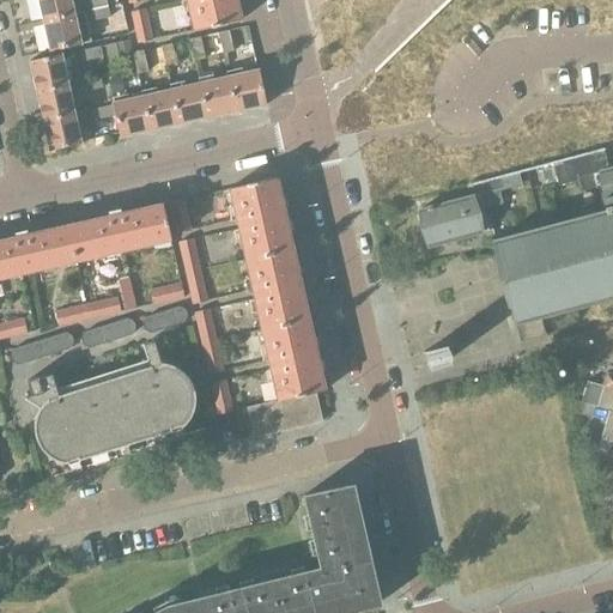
[(36,0),(42,22),(74,13),(71,0),(36,0)]
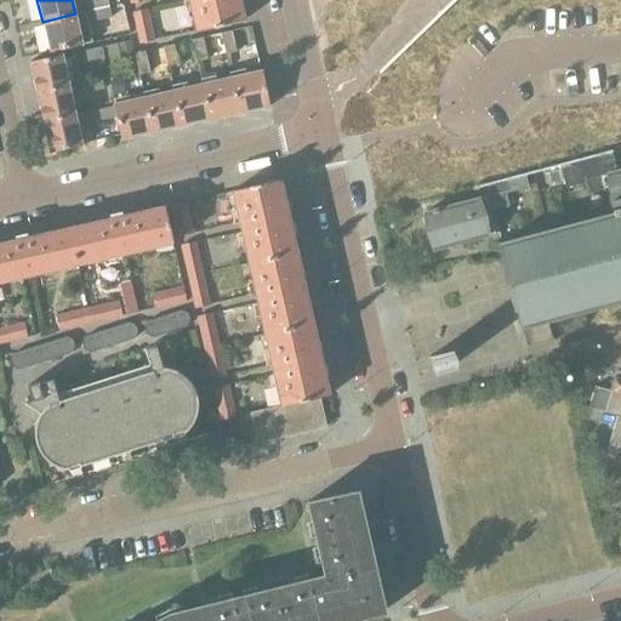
[(89,0),(91,10),(109,6),(107,0),(89,0)]
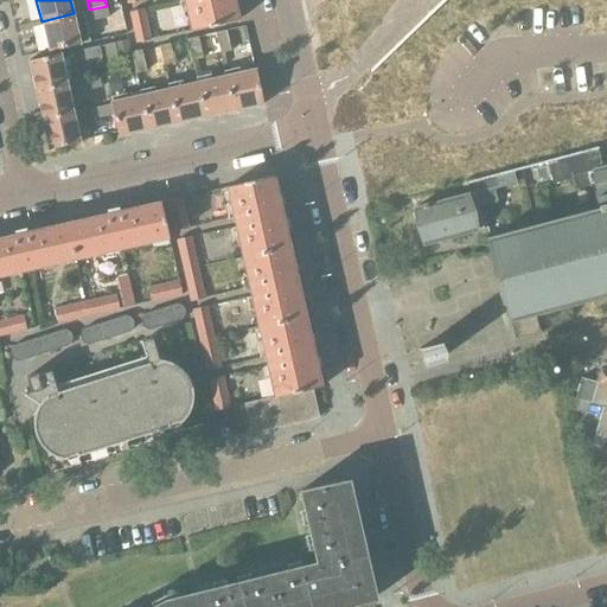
[(183,0),(191,31),(238,20),(234,0),(183,0)]
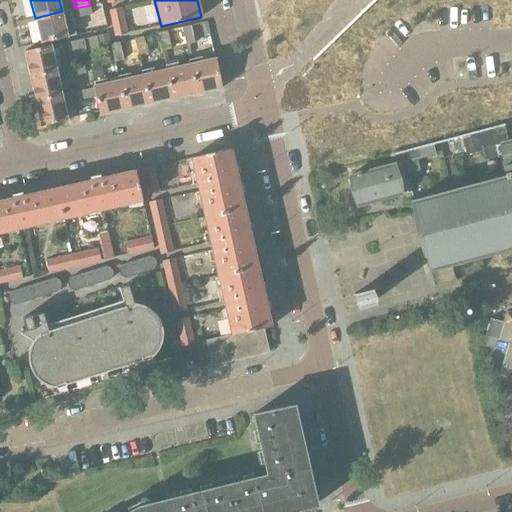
[(92,14),(90,5),(75,8),(77,17),(92,14)]
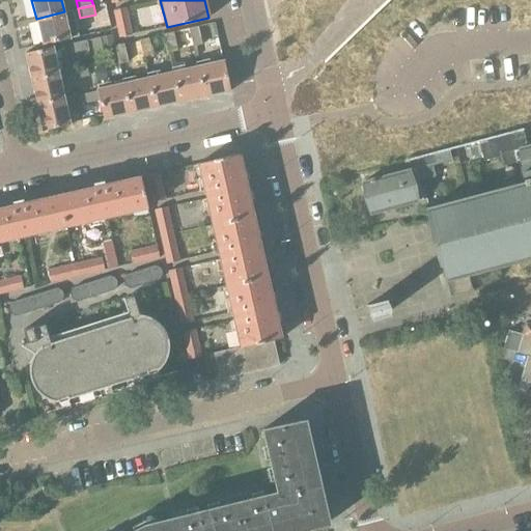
[(115,20),(127,18),(124,8),(113,11),(115,20)]
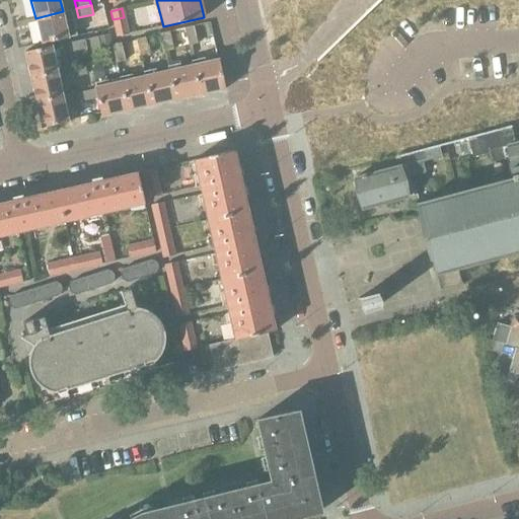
[(69,38),(69,36),(63,11),(35,18),(42,44),(69,38)]
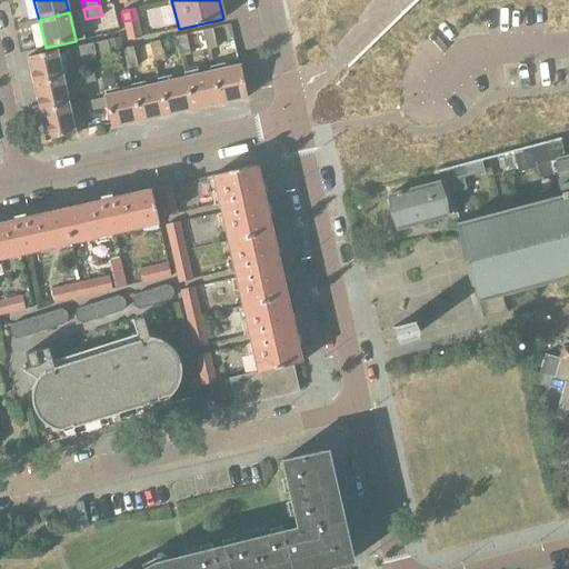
[(138,28),(136,19),(123,21),(126,31),(138,28)]
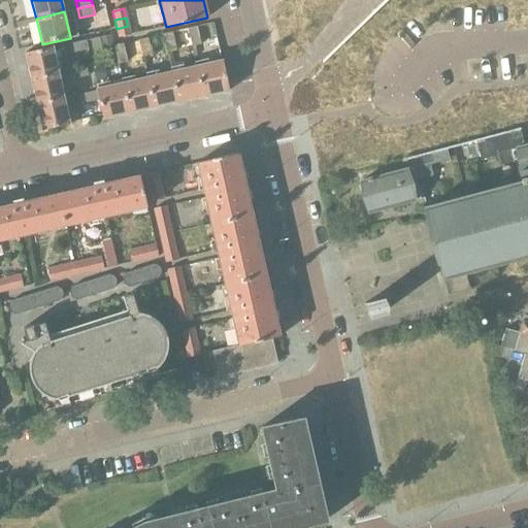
[(119,37),(130,35),(128,26),(117,29),(119,37)]
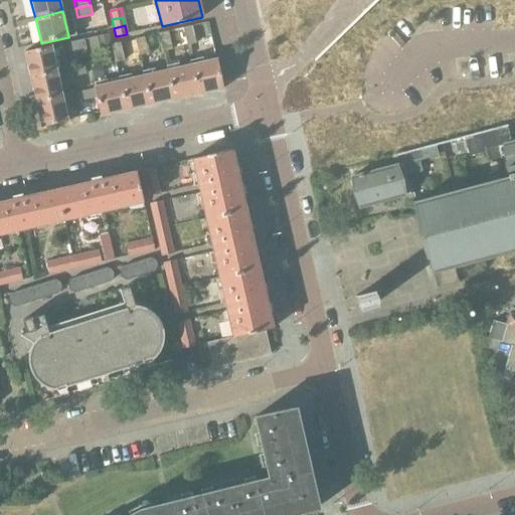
[(192,25),(183,27),(187,45),(196,43),(192,25)]
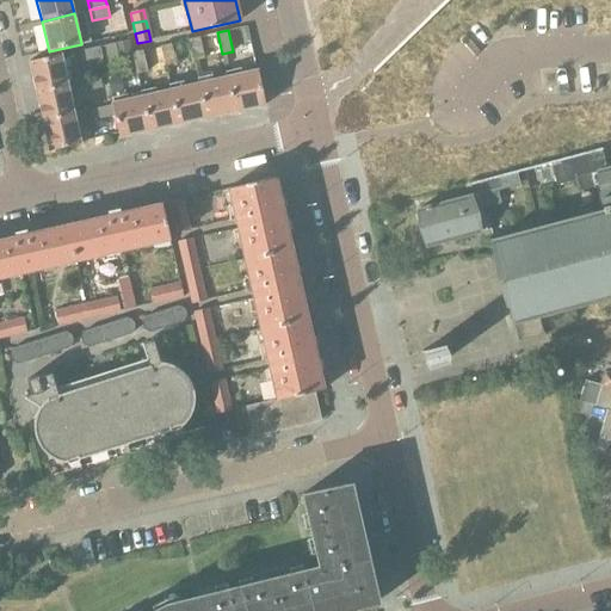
[(204,57),(199,37),(189,39),(193,60),(204,57)]
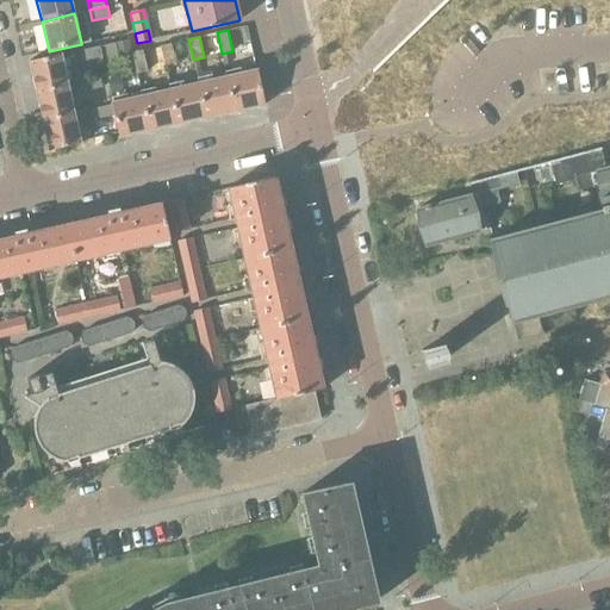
[(129,39),(114,43),(119,63),(134,61),(131,53),(129,39)]
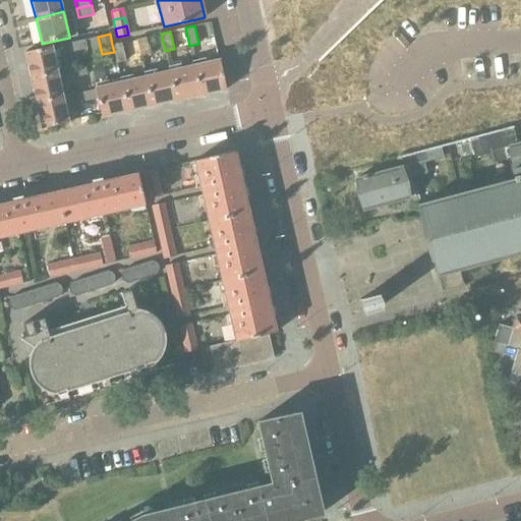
[(102,54),(98,37),(89,39),(93,56),(102,54)]
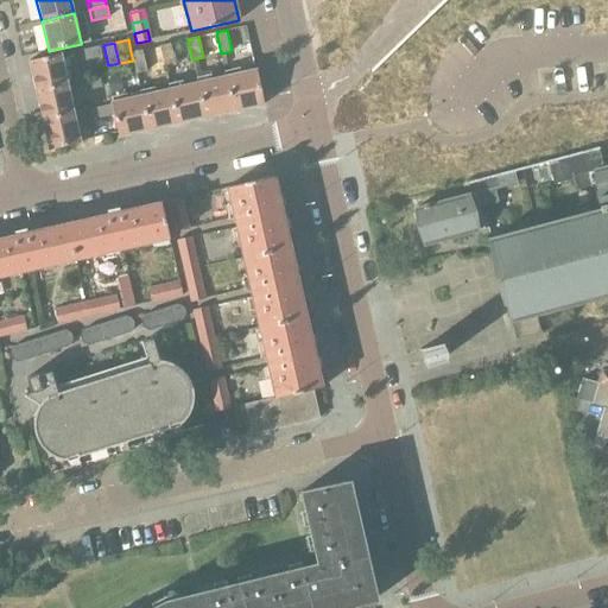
[(170,43),(159,45),(164,67),(175,64),(170,43)]
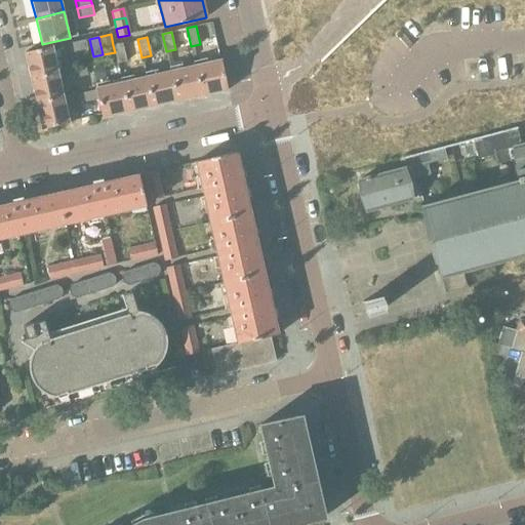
[(87,49),(85,40),(68,44),(70,53),(87,49)]
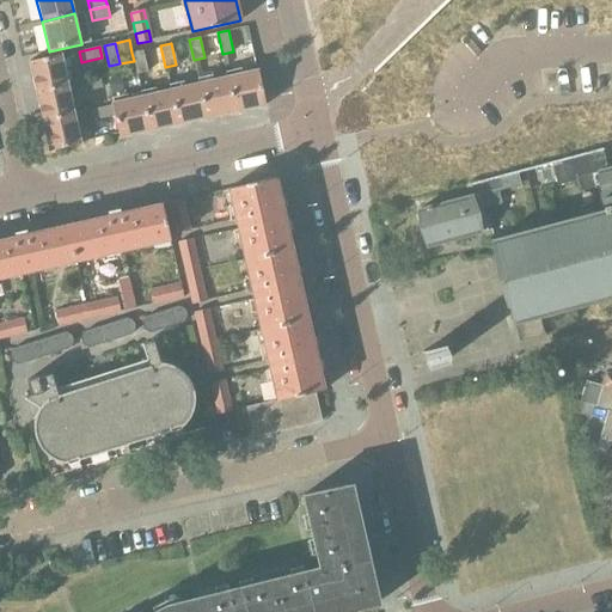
[(147,71),(142,50),(132,53),(134,61),(136,73),(147,71)]
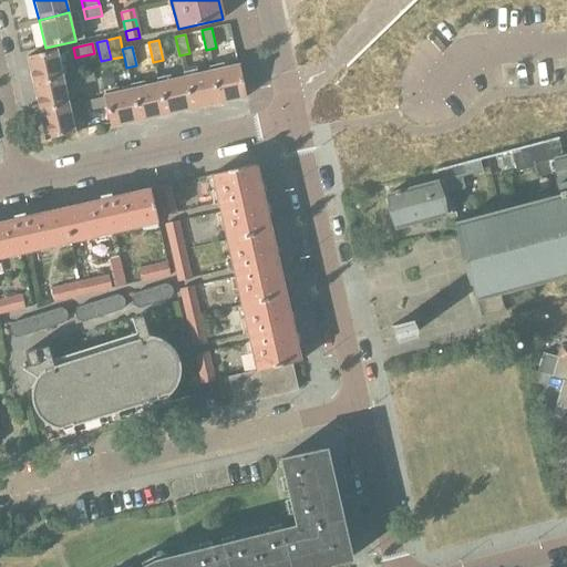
[(27,57),(27,58),(33,85),(63,79),(57,50),(27,57)]
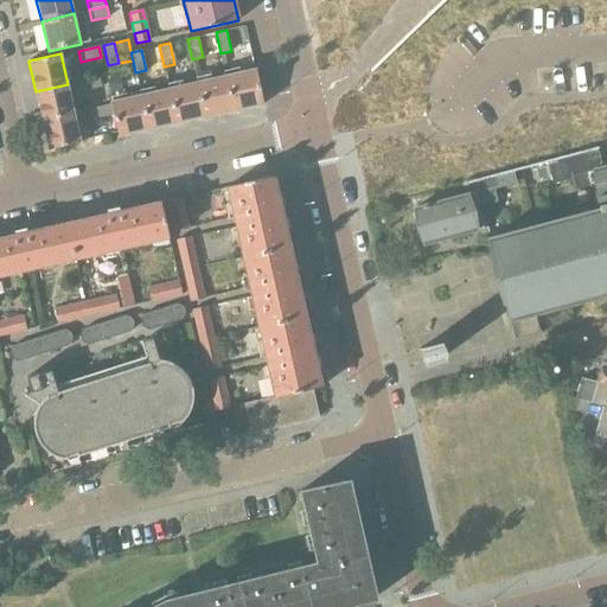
[(255,68),(254,68),(225,75),(234,110),(263,104),(255,68)]
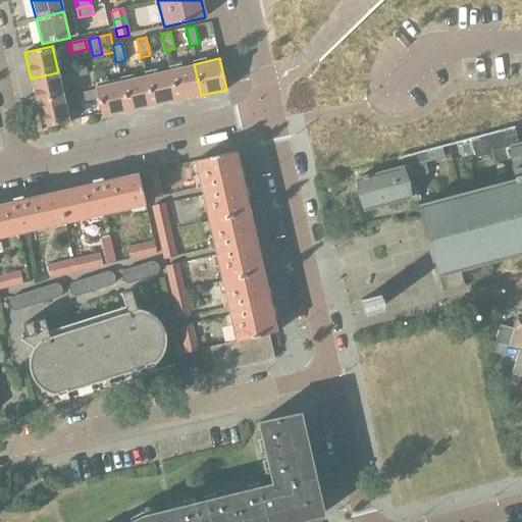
[(194,64),(169,69),(176,101),(201,95),(194,64)]
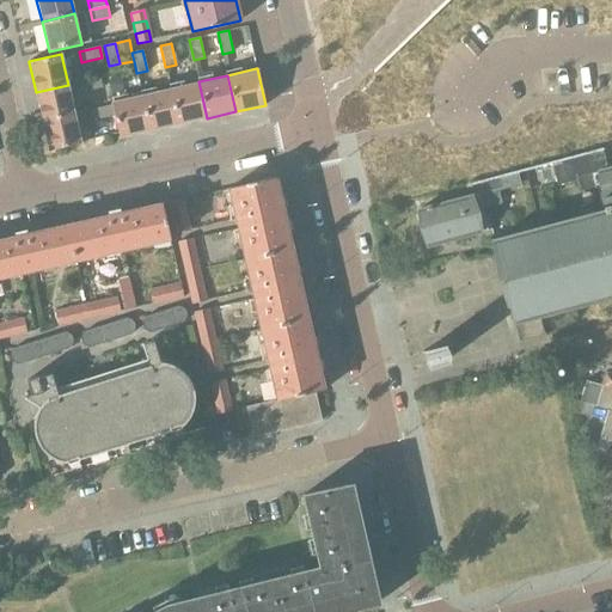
[(103,89),(101,78),(79,83),(81,93),(103,89)]
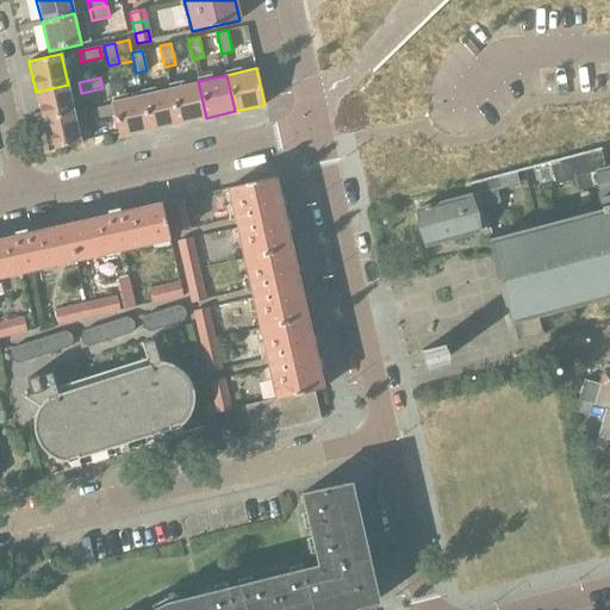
[(118,79),(107,81),(111,95),(122,93),(118,79)]
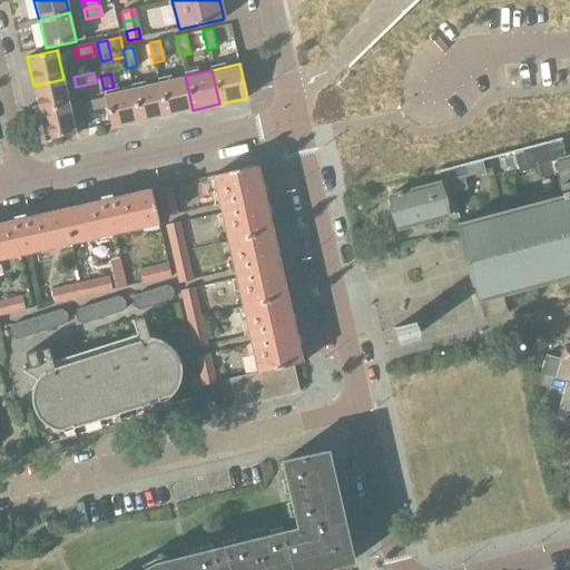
[(166,116),(193,110),(185,76),(158,82),(166,116)]
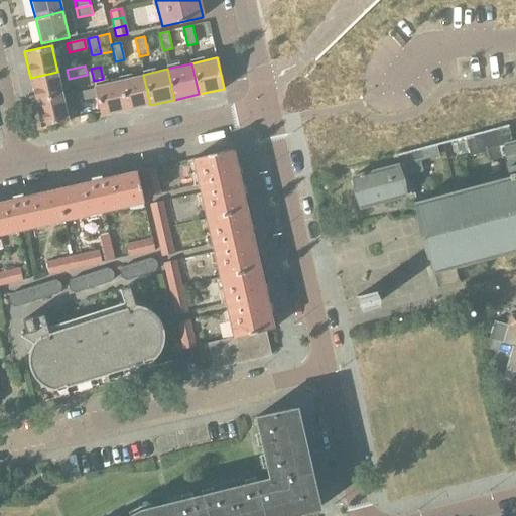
[(62,95),(57,72),(30,78),(35,101),(62,95)]
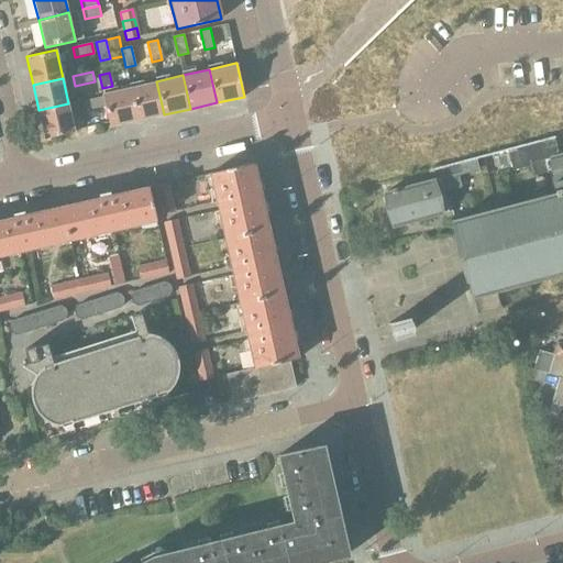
[(156,81),(130,87),(138,121),(164,114),(156,81)]
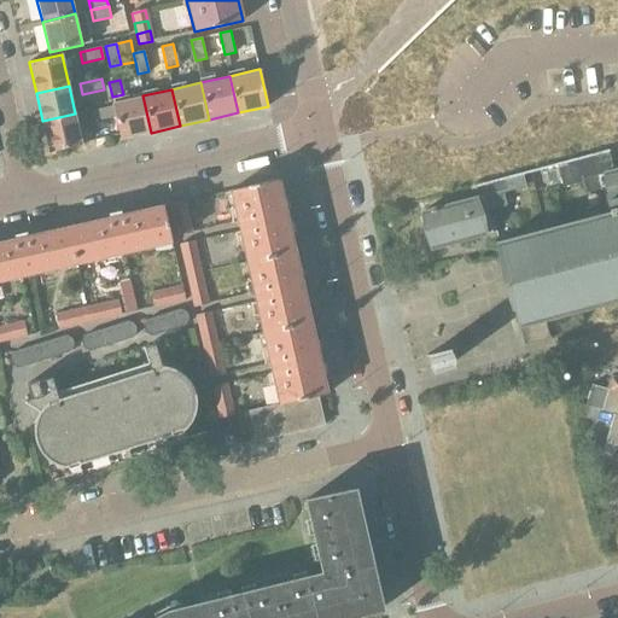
[(112,103),(112,105),(114,105),(116,116),(115,116),(121,140),(151,133),(143,95),(112,103)]
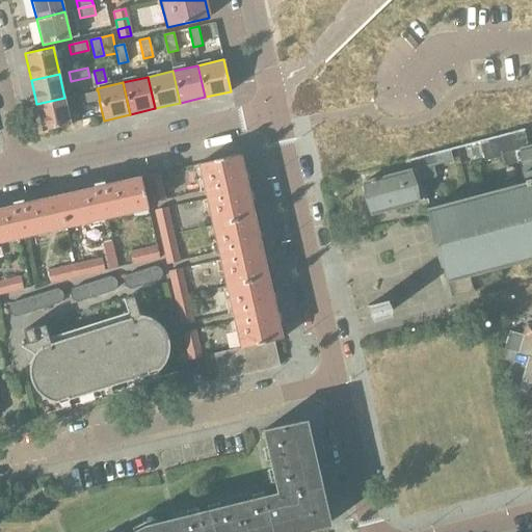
[(81,104),(99,100),(100,100),(98,90),(97,90),(79,95),(81,104)]
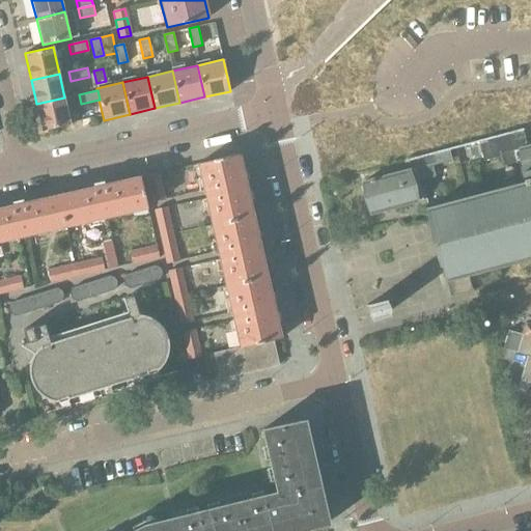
[(64,98),(36,104),(42,131),(71,124),(64,98)]
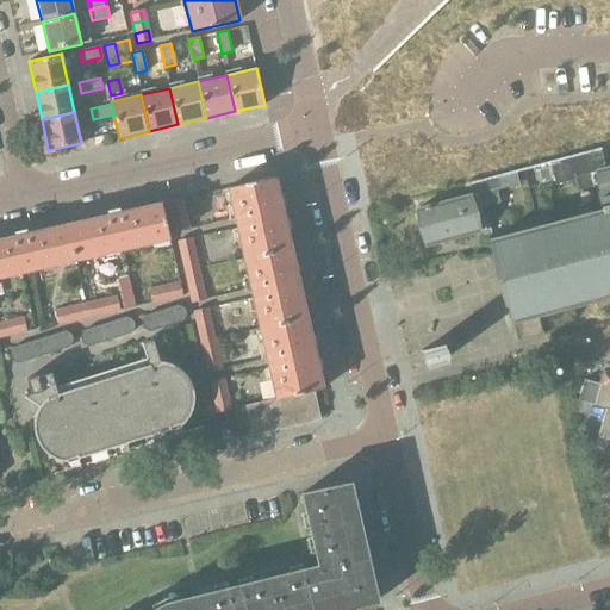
[(609,167),(601,170),(596,150),(552,162),(556,182),(577,178),(579,190),(599,184),(602,192),(609,190),(609,167)]
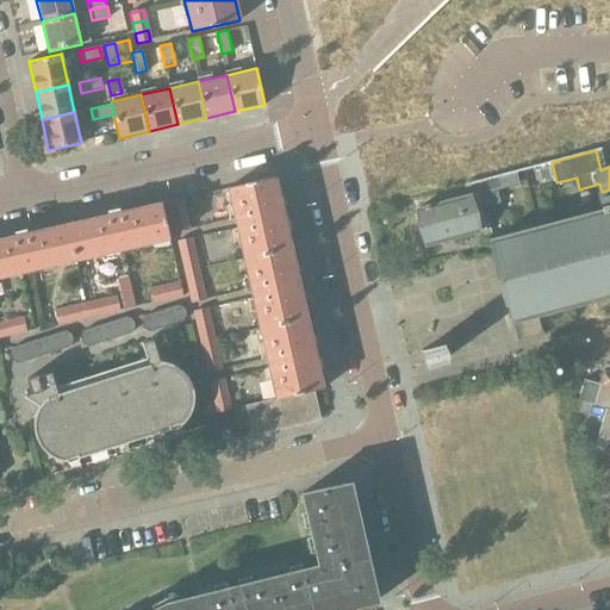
[(500,186),(502,188),(523,182),(520,170),(477,181),(480,193),(416,210),(425,246),(486,230),(480,207),(499,201),(496,187),(500,186)]
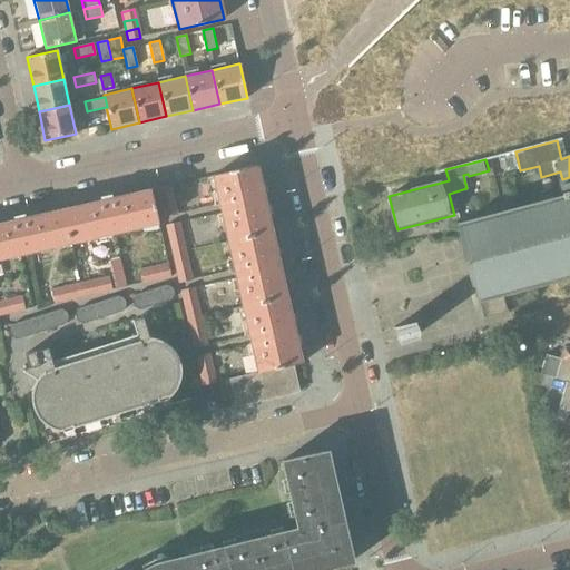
[(213,176),(228,242),(272,232),(257,166),(213,176)]
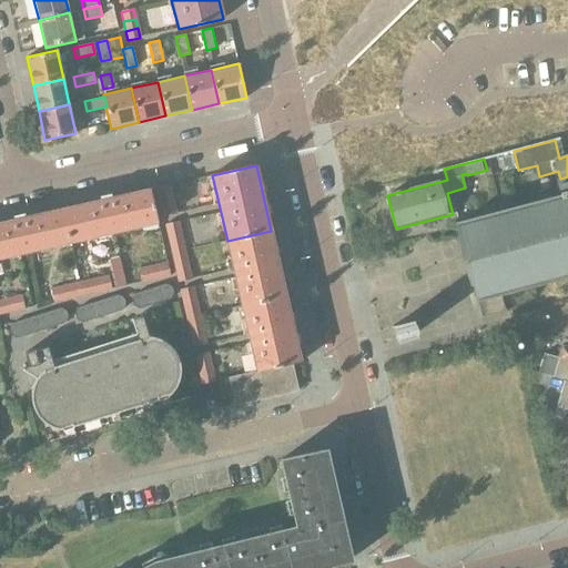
[(456,221),(460,236),(462,242),(459,243),(460,245),(467,244),(469,253),(463,255),(464,257),(470,256),(473,265),(466,266),(467,270),(473,267),(476,277),(469,280),(470,282),(472,282),(482,317),(508,311),(507,308),(505,310),(500,292),(519,287),(520,291),(523,290),(523,286),(561,276),(563,280),(565,280),(564,275),(567,274),(567,176),(560,179),(564,193),(563,193),(564,196),(545,201),(544,199),(540,199),(541,203),(525,206),(524,203),(520,204),(521,208),(503,212),(501,209),(499,210),(500,213),(482,219),(480,214),(477,215),(478,220),(459,224),(458,221),(456,221)]
